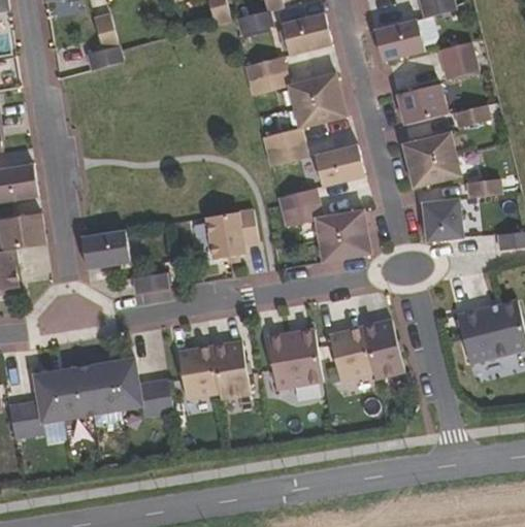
[(0,0),(0,10),(8,9),(6,0),(0,0)]
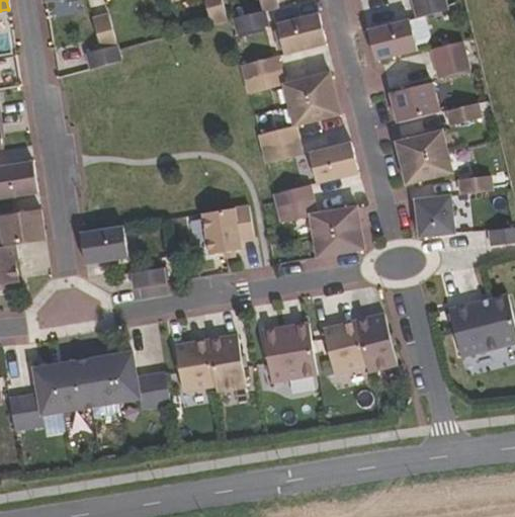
[(202,0),(209,23),(226,18),(220,0),(202,0)]
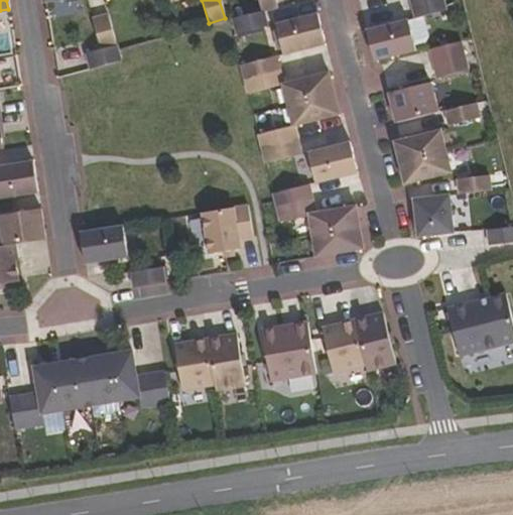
[(257,0),(260,10),(275,6),(273,0),(257,0)]
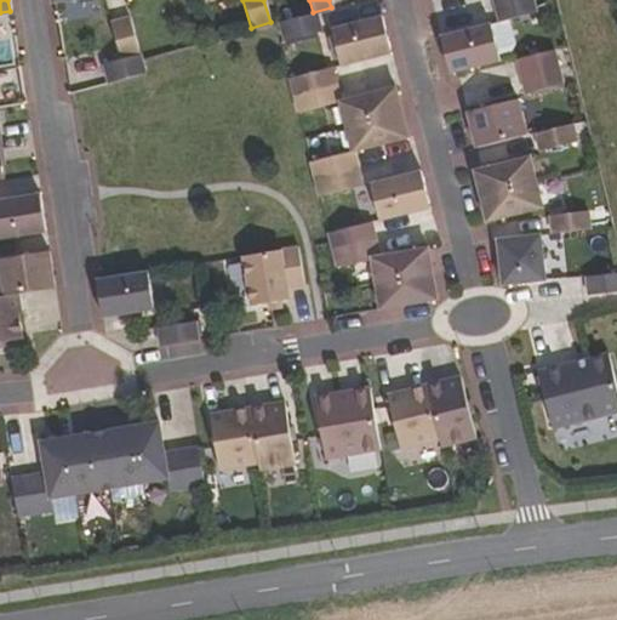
[(358,0),(342,5),(347,21),(376,12),(371,0),(358,0)]
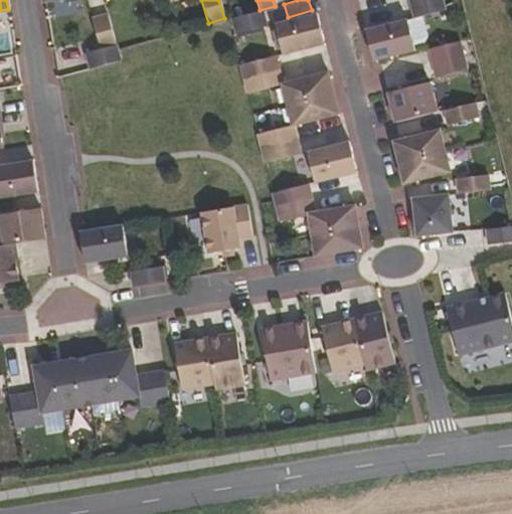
[(420,0),(408,3),(412,17),(443,9),(440,0),(420,0)]
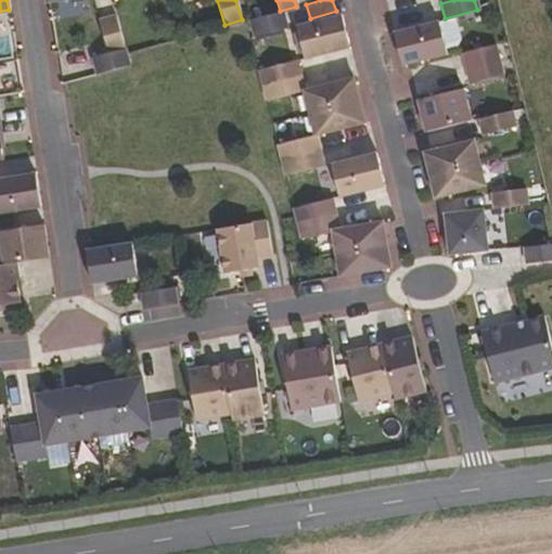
[(389,14),(392,28),(419,25),(416,10),(389,14)]
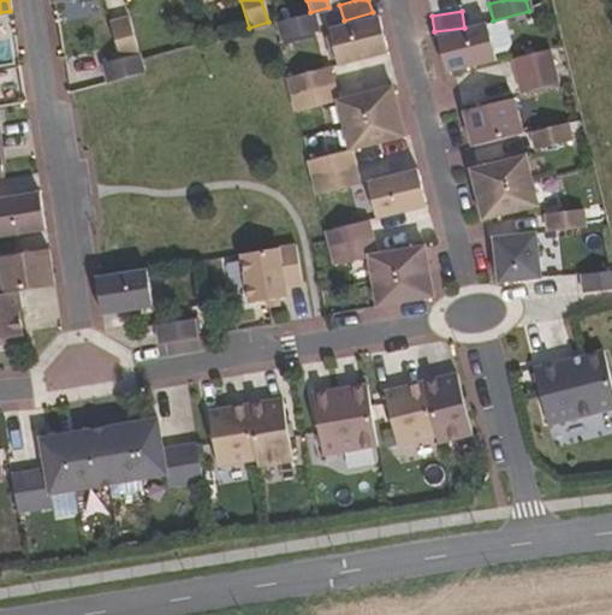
[(315,30),(310,12),(277,21),(281,39),(315,30)]
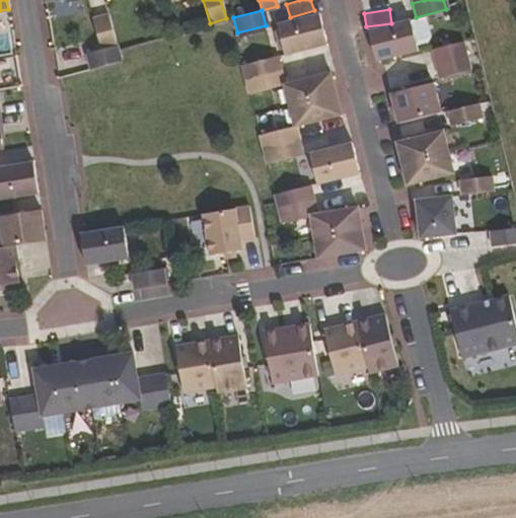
[(317,12),(276,22),(283,53),(325,43),(317,12)]
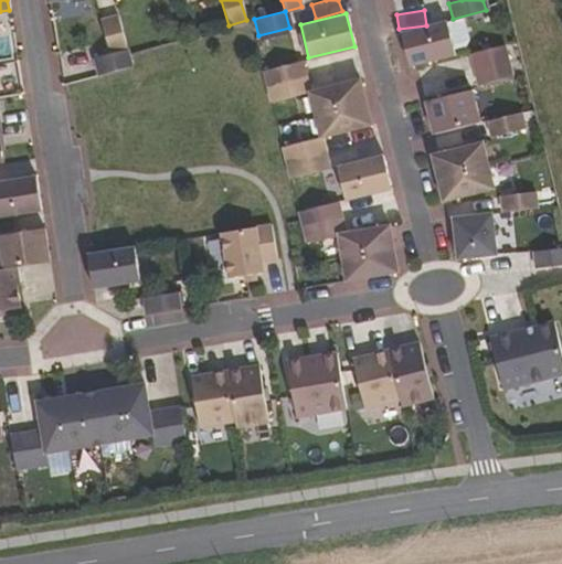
[(116,14),(99,20),(109,53),(126,49),(116,14)]
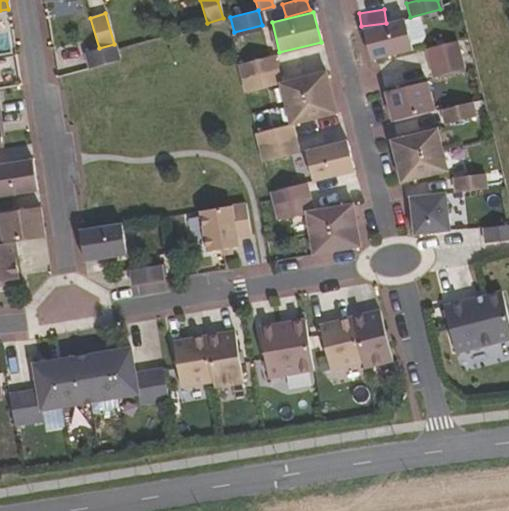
[(403,19),(361,30),(369,59),(410,49),(403,19)]
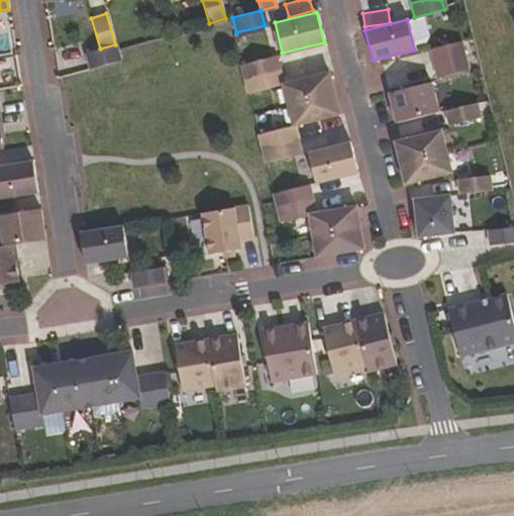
[(428,48),(432,63),(463,56),(458,41),(428,48)]
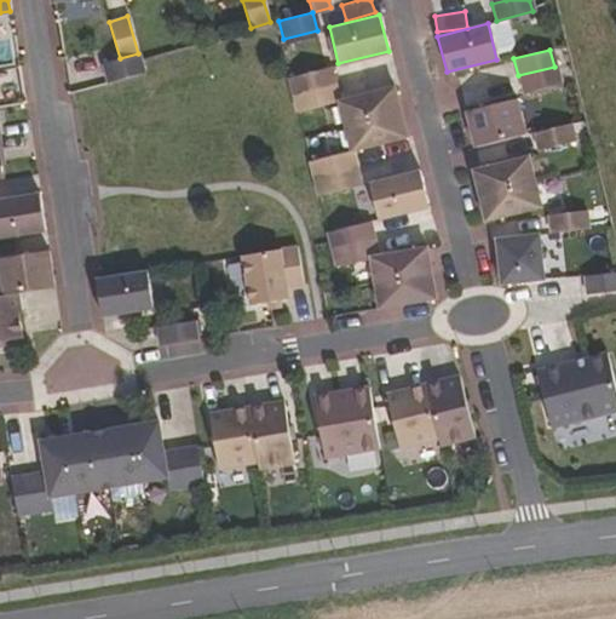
[(138,53),(120,58),(102,63),(107,81),(143,72),(138,53)]
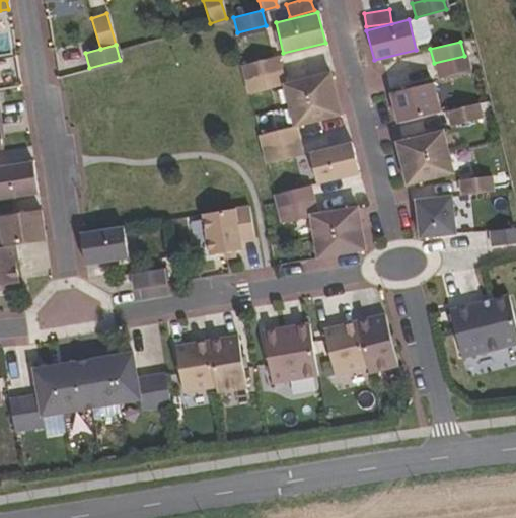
[(422,51),(381,65),(389,89),(431,75),(422,51)]
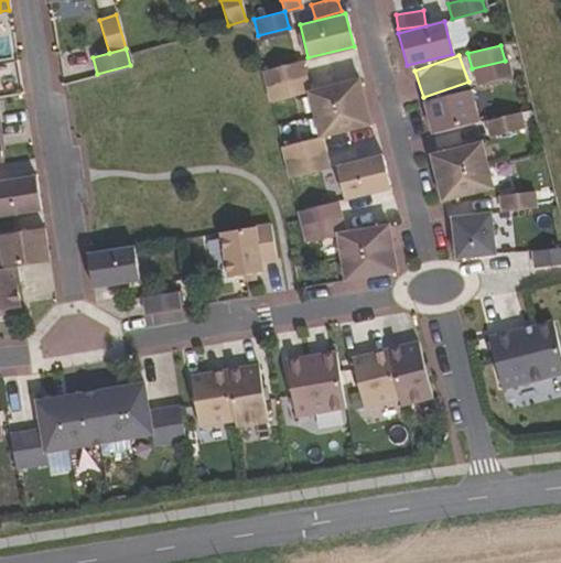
[(301,61),(261,69),(266,86),(304,76),(301,61)]
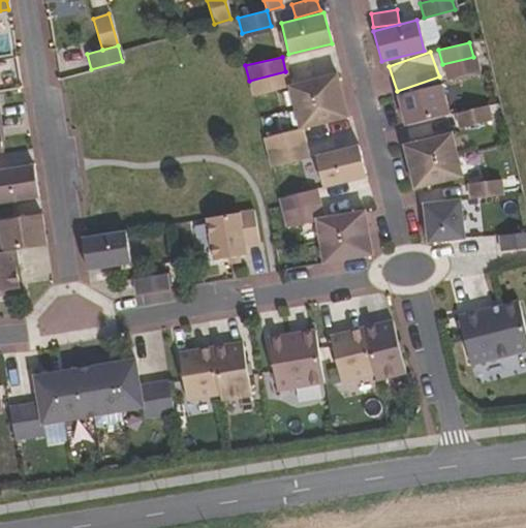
[(473,57),(442,64),(445,79),(477,71),(473,57)]
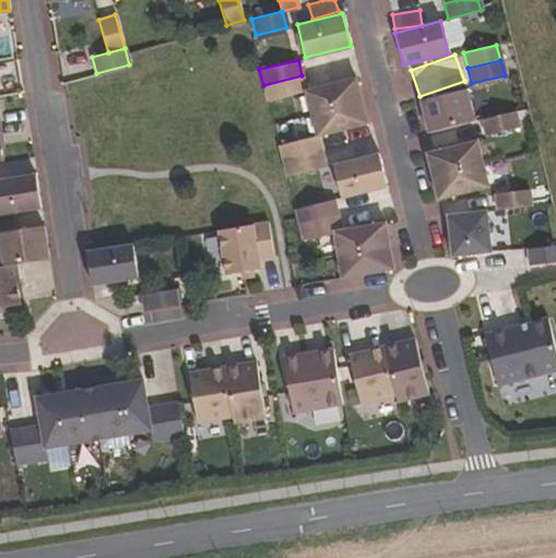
[(305,90),(302,75),(263,85),(268,99),(305,90)]
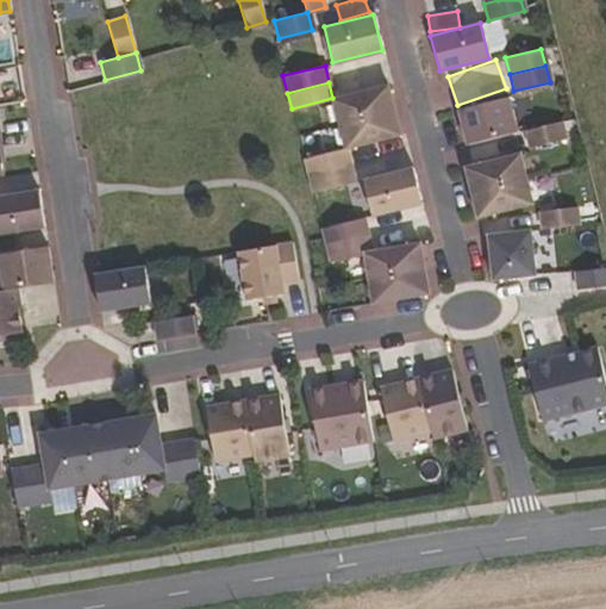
[(387,86),(332,98),(338,122),(392,109),(387,86)]
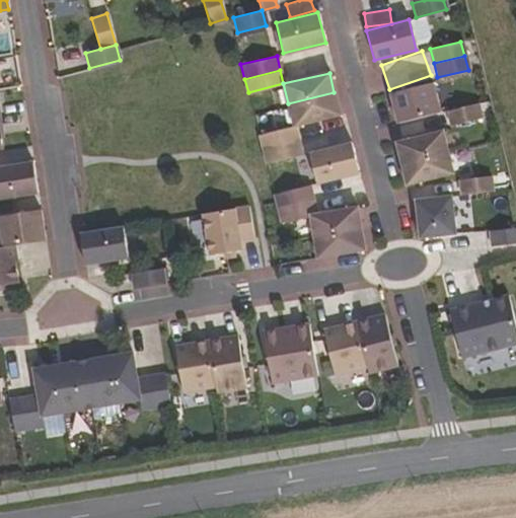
[(431,82),(389,93),(396,123),(439,112),(431,82)]
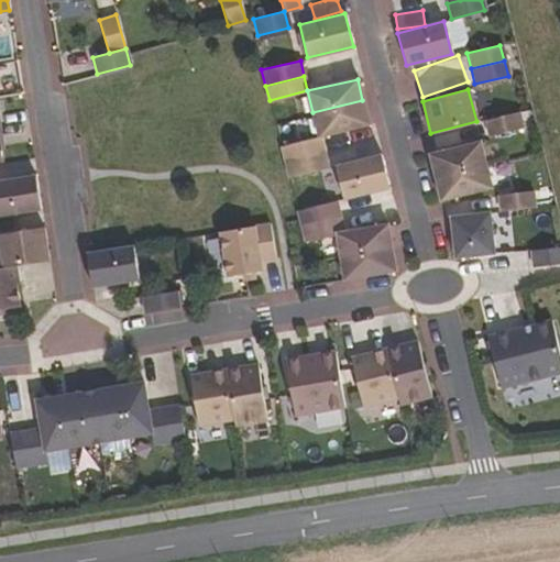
[(368,123),(362,100),(313,112),(318,135),(368,123)]
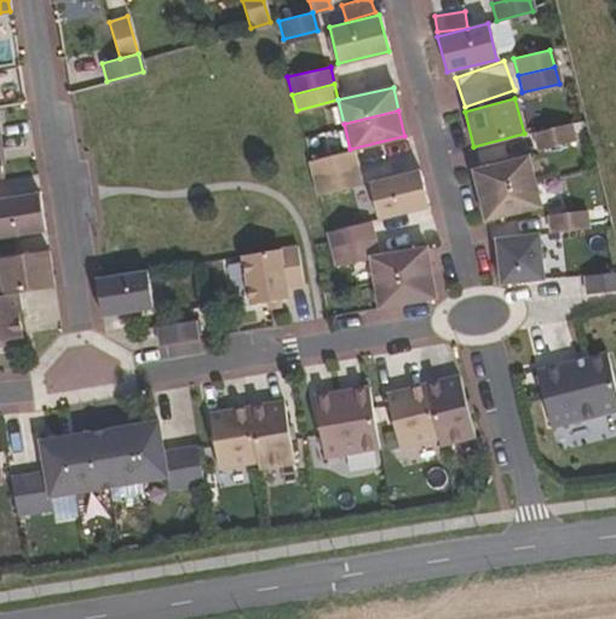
[(569,124),(533,132),(536,149),(573,141),(569,124)]
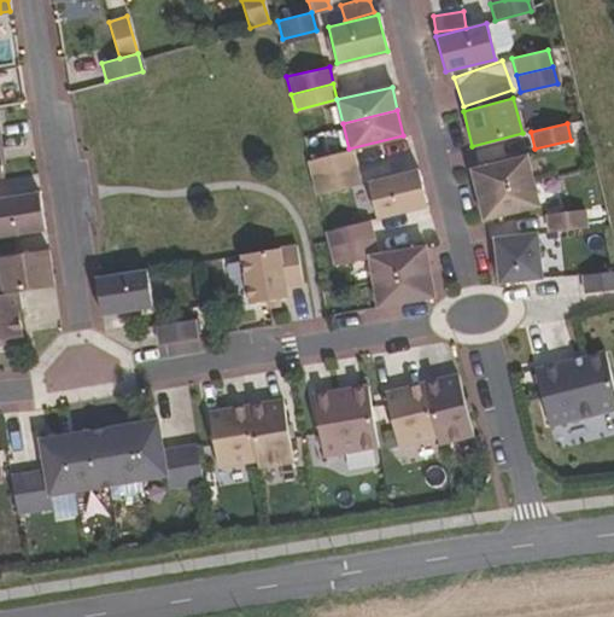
[(354,167),(349,149),(307,159),(311,178),(354,167)]
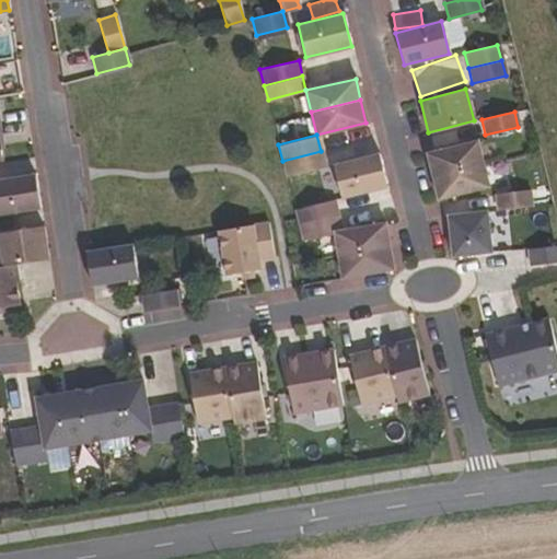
[(427,154),(433,176),(482,164),(476,141),(427,154)]
